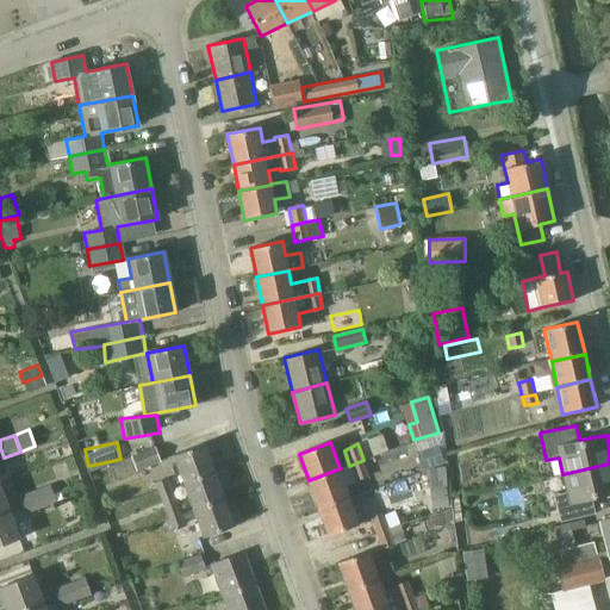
[(137,473),(161,462),(155,446),(130,455),(137,473)]
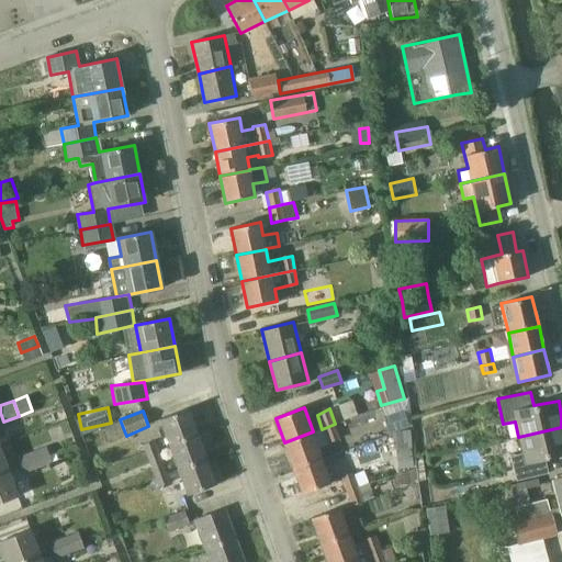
[(169,448),(198,437),(188,411),(159,420),(169,448)]
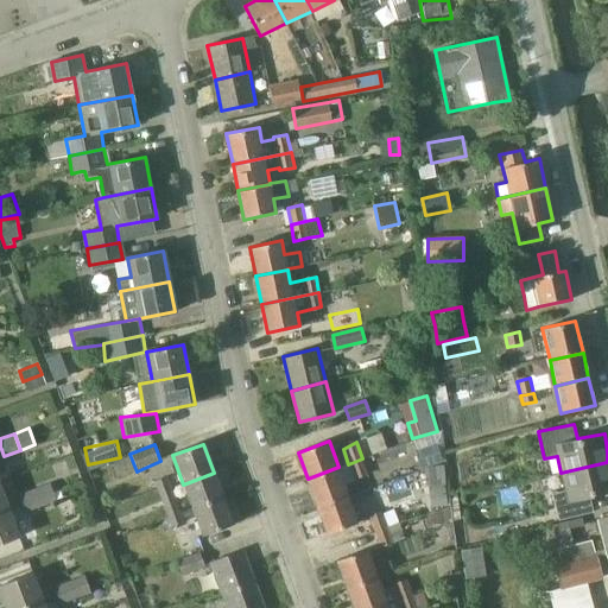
[(420,468),(442,461),(437,444),(415,451),(420,468)]
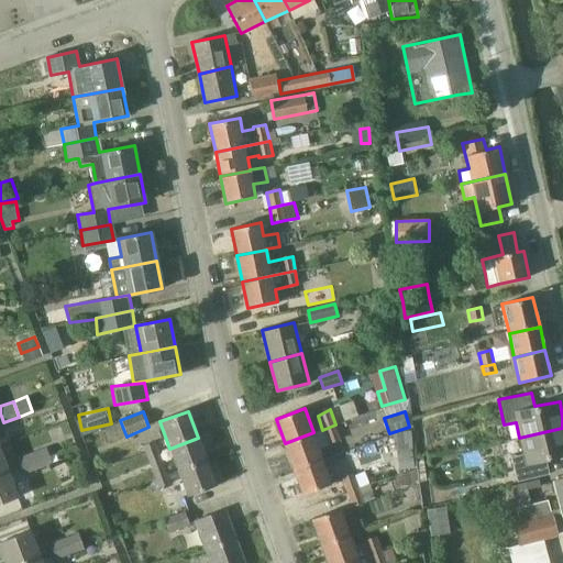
[(328,444),(342,440),(335,424),(322,430),(313,432),(285,443),(295,470),(323,459),(318,445),(328,443),(328,444)]
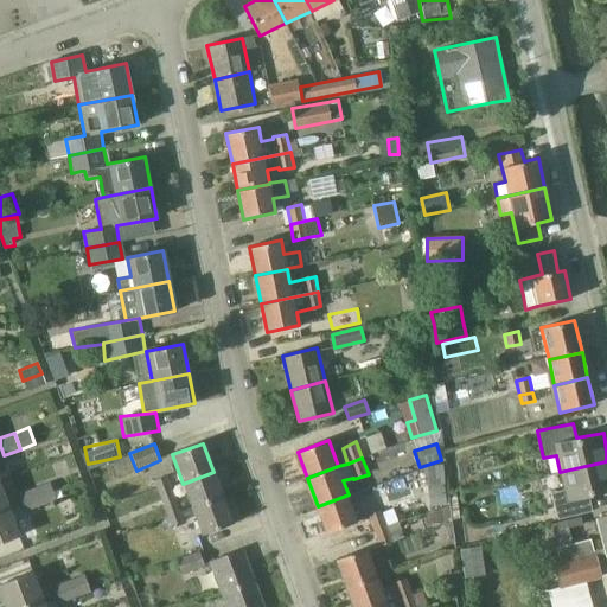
[(606,461),(560,472),(564,491),(553,493),(557,518),(592,511),(589,496),(606,491),(606,461)]
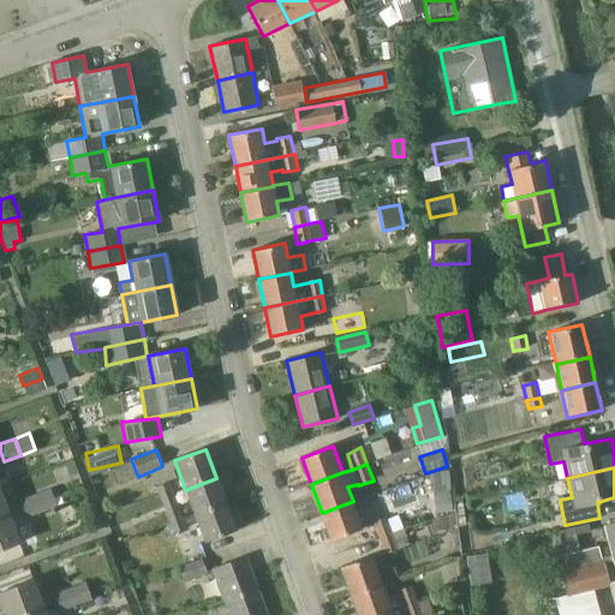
[(195,514),(226,503),(216,478),(185,490),(195,514)]
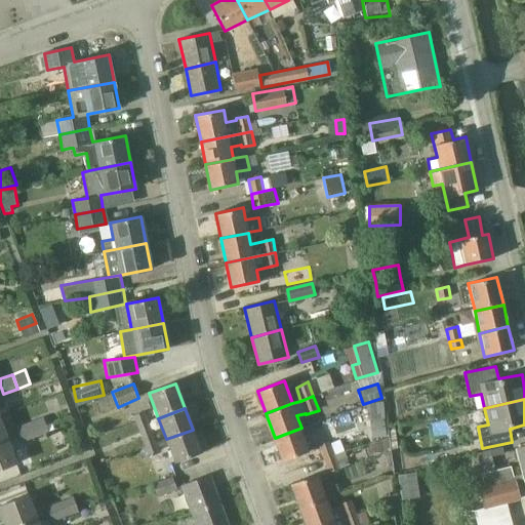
[(134,415),(133,415),(135,421),(136,426),(149,421),(147,417),(145,411),(134,415)]
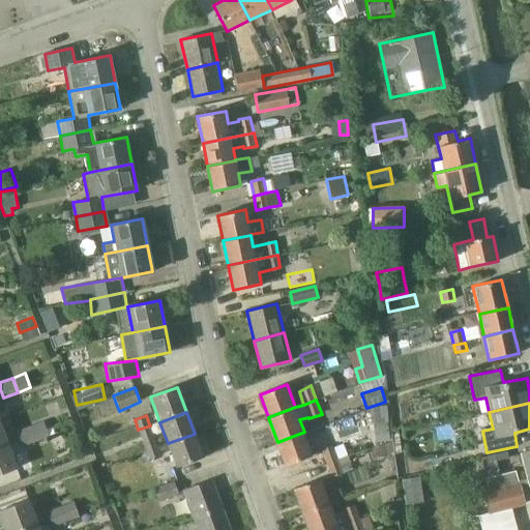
[(29,427),(34,441),(50,436),(43,420),(29,427)]
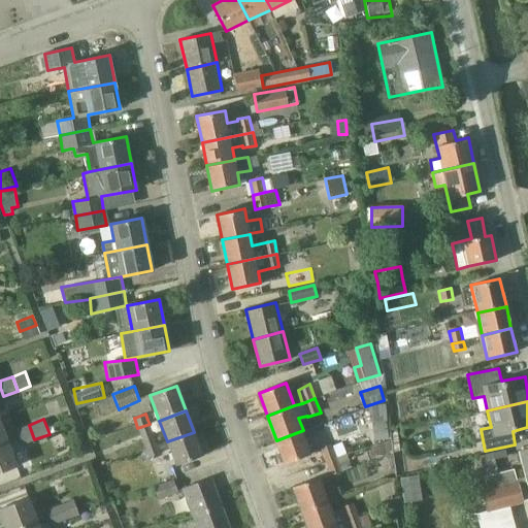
[(150,424),(137,428),(144,448),(145,450),(157,444),(157,442),(150,424)]
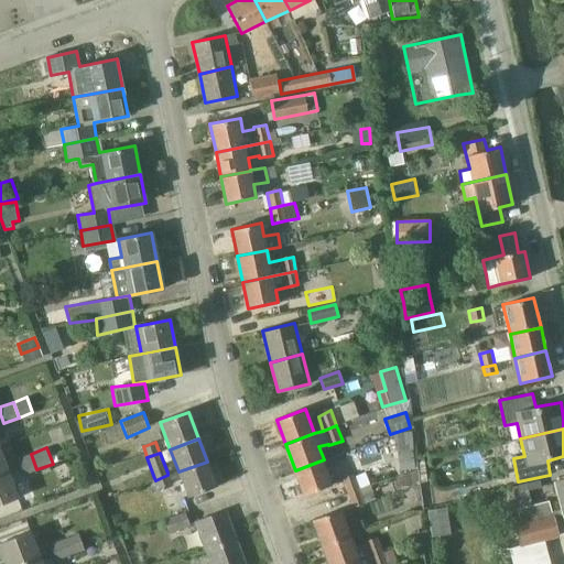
[(21,475),(36,469),(31,454),(15,459),(21,475)]
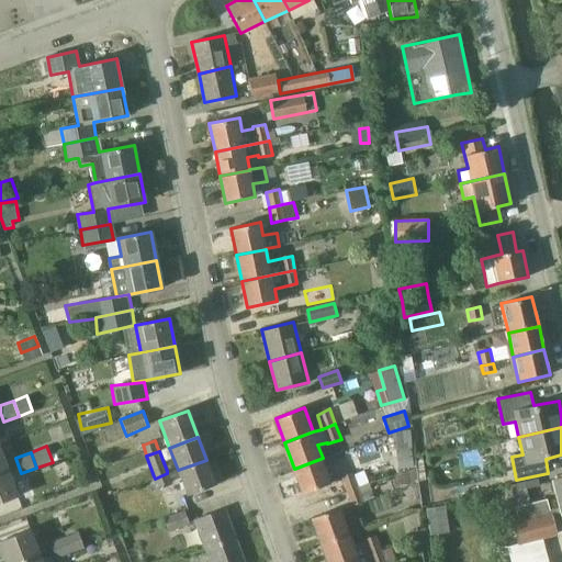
[(323,458),(294,469),(303,492),(332,482),(323,458)]
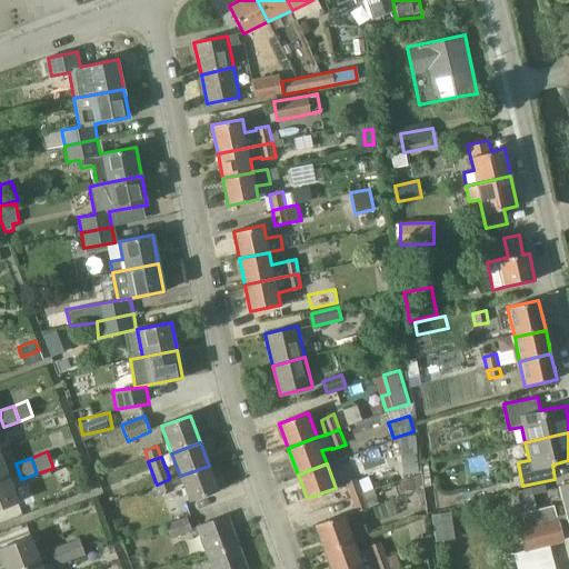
[(209,466),(180,476),(189,499),(217,489),(209,466)]
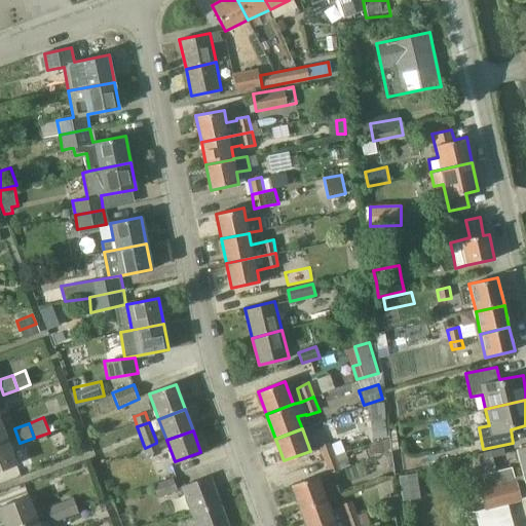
[(8,439),(0,442),(0,471),(17,464),(8,439)]
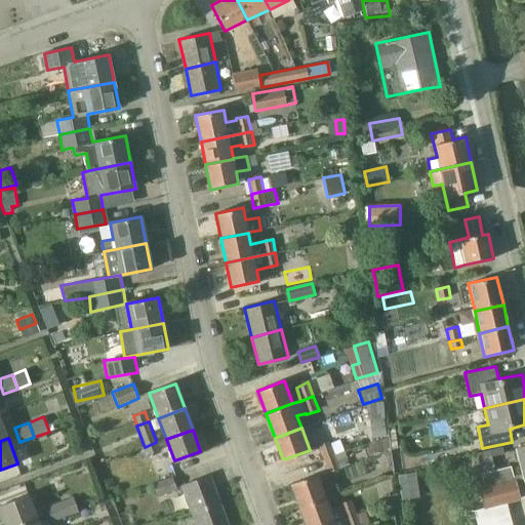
[(346,451),(340,440),(330,444),(330,441),(318,446),(323,460),(346,451)]
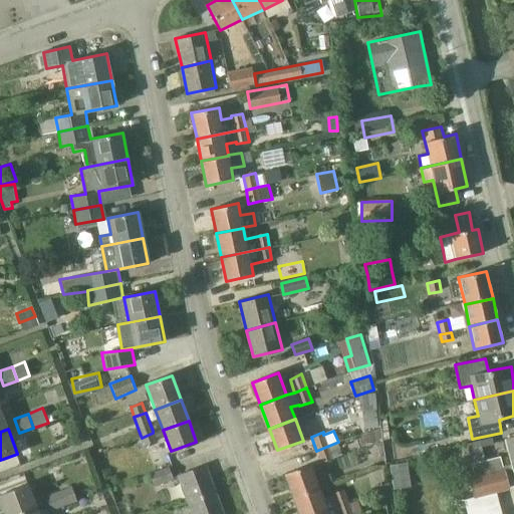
[(153,433),(142,438),(145,446),(145,445),(156,441),(153,433)]
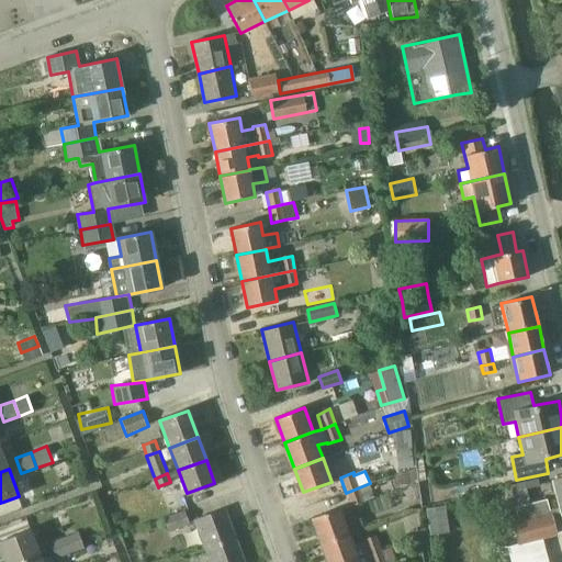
[(512,561),(548,561),(542,538),(558,534),(553,516),(561,514),(561,476),(552,480),(559,508),(549,510),(547,501),(531,505),(527,487),(514,491),(518,507),(516,507),(519,521),(513,524),(518,544),(507,547),(512,561)]
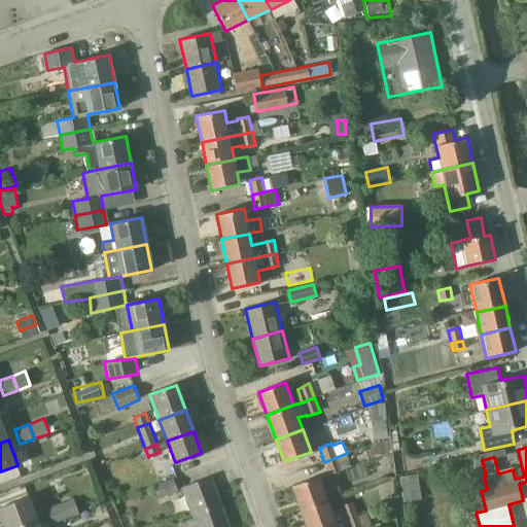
[(337,457),(324,462),(329,475),(341,470),(351,466),(347,453),(337,457)]
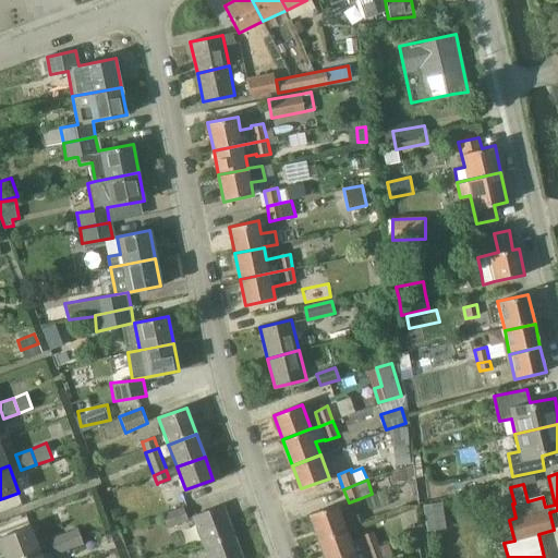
[(428,532),(447,530),(441,501),(423,505),(428,532)]
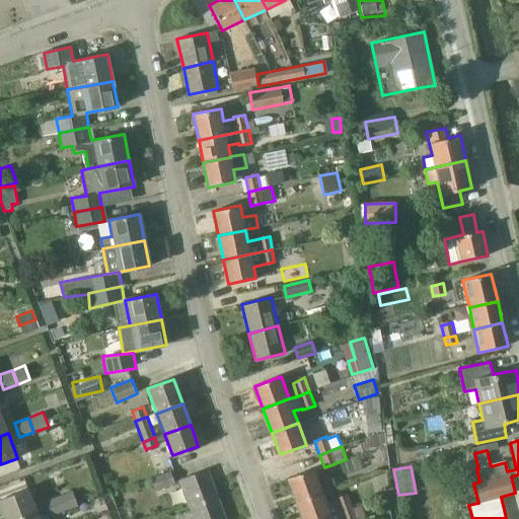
[(189,506),(217,496),(208,469),(178,480),(189,506)]
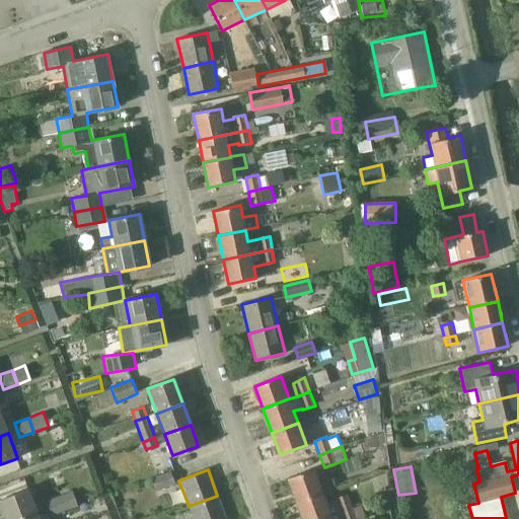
[(297,502),(323,493),(337,488),(334,479),(329,477),(319,482),(314,469),(288,478),(297,502)]
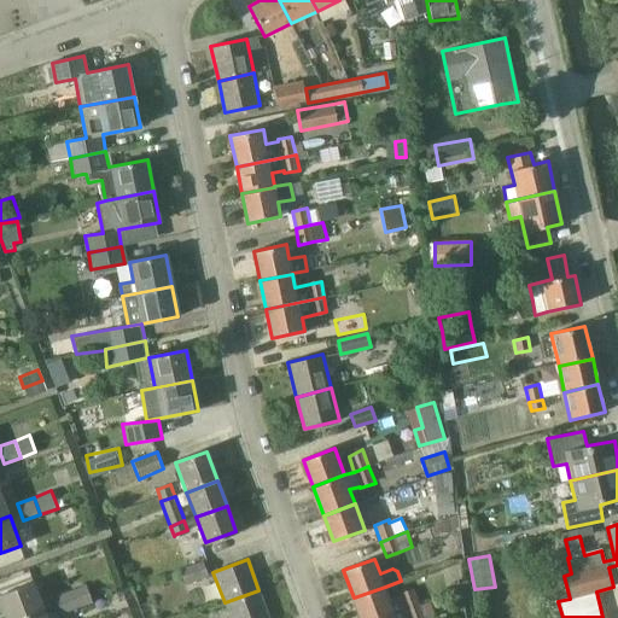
[(209,576),(204,560),(179,569),(184,584),(209,576)]
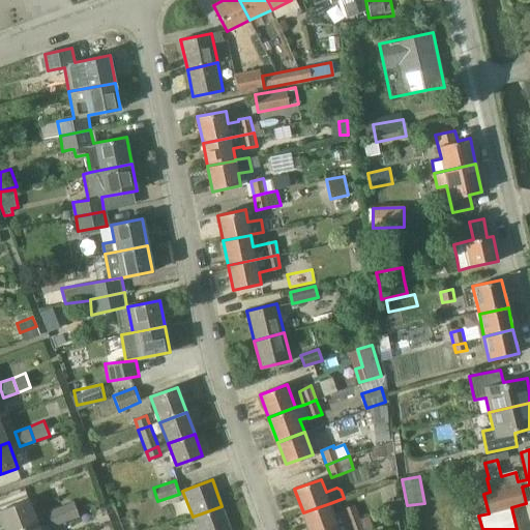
[(388,504),(401,502),(398,481),(385,483),(388,504)]
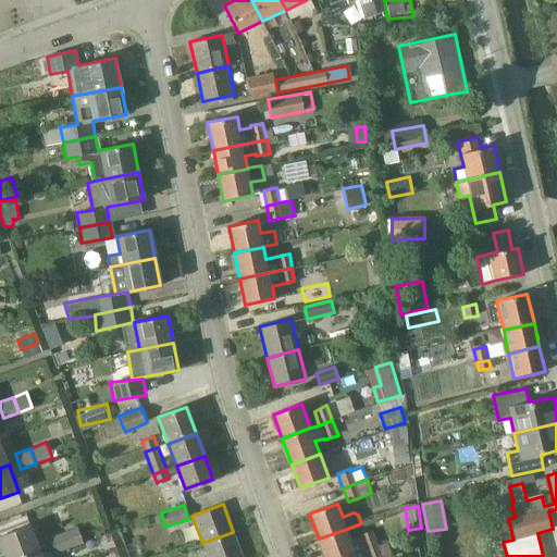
[(32,524),(0,535),(0,540),(5,556),(22,556),(41,549),(50,547),(46,537),(41,540),(40,537),(37,539),(32,524)]
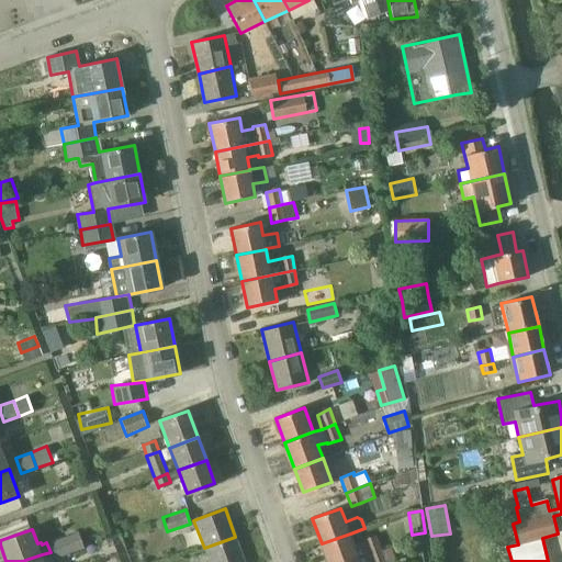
[(69,553),(85,548),(79,532),(63,538),(69,553)]
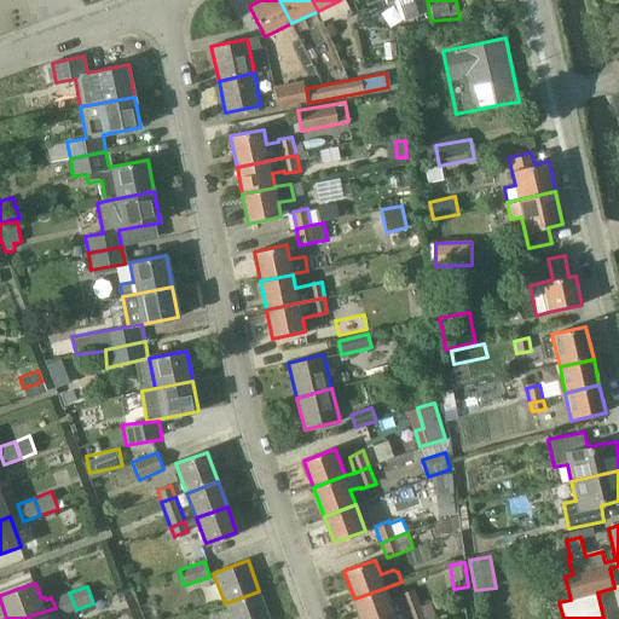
[(360,618),(380,618),(395,613),(391,600),(386,588),(354,599),(360,618)]
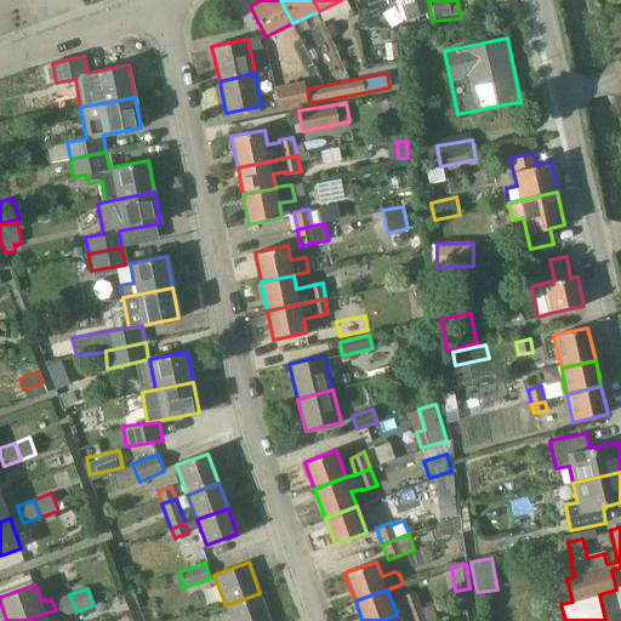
[(403,597),(392,602),(397,615),(408,613),(421,608),(415,592),(402,597),(403,597)]
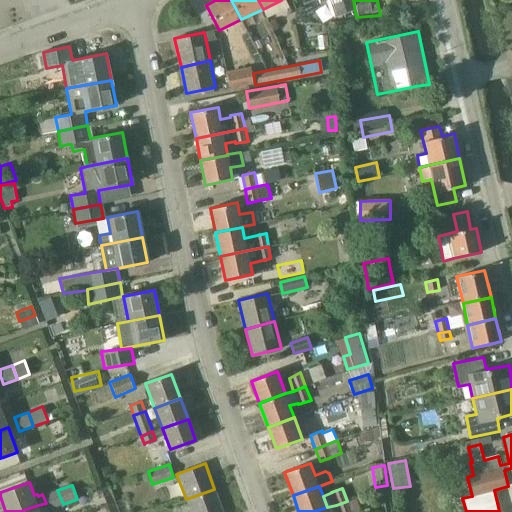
[(222,511),(214,489),(186,499),(190,511),(222,511)]
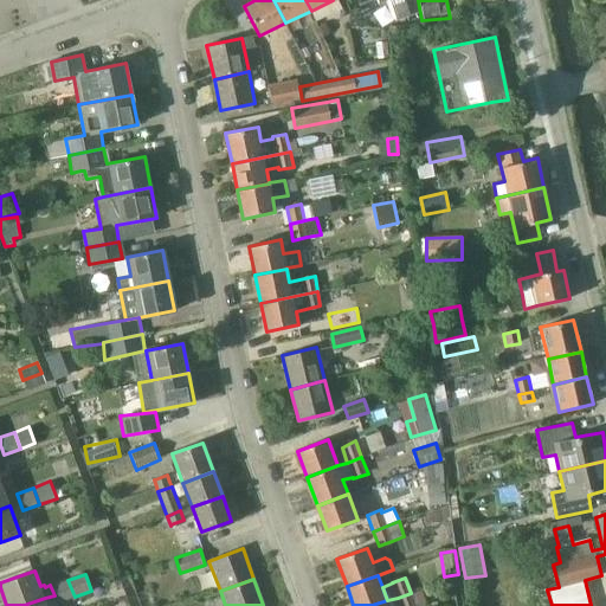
[(57,604),(75,597),(68,580),(51,586),(57,604)]
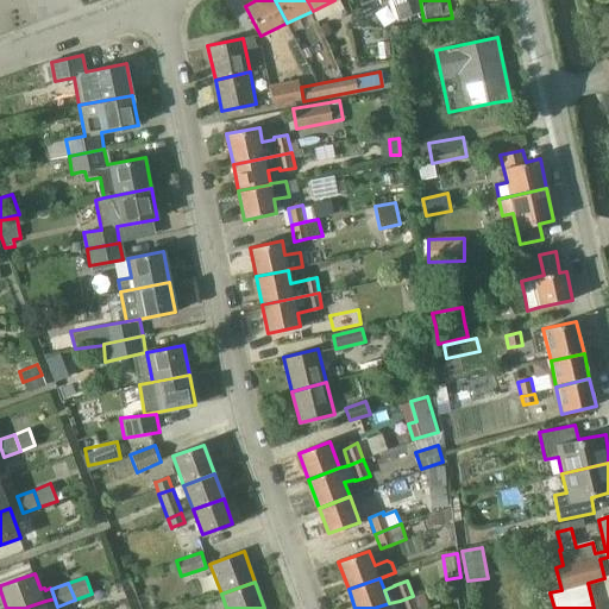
[(400,601),(389,603),(390,608),(416,608),(413,596),(400,601)]
